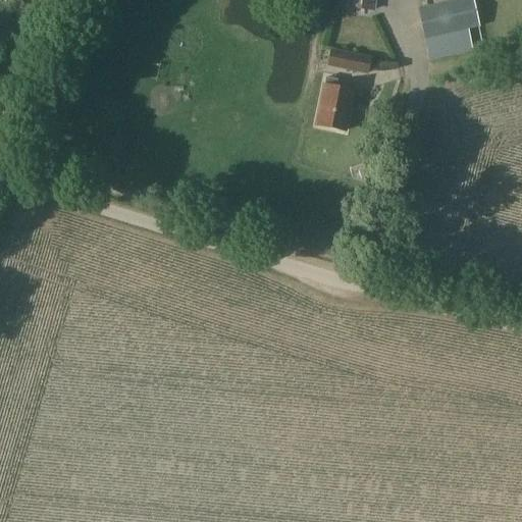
[(372,0),(347,0),(346,7),(372,10),(372,0)]
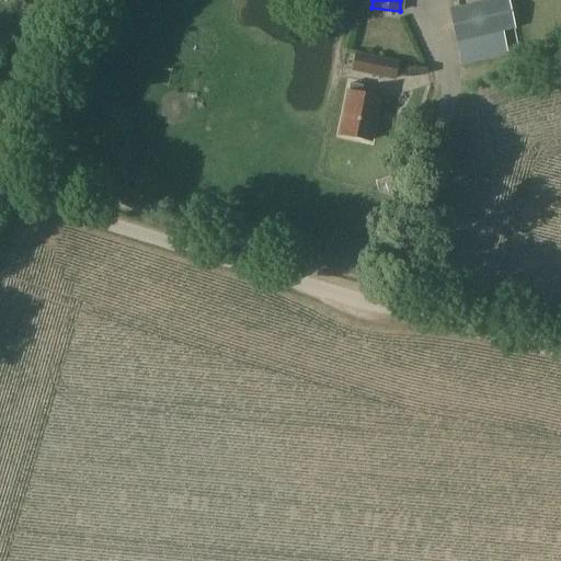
[(497,0),(468,8),(449,12),(456,42),(501,31),(514,29),(506,0),(497,0)]
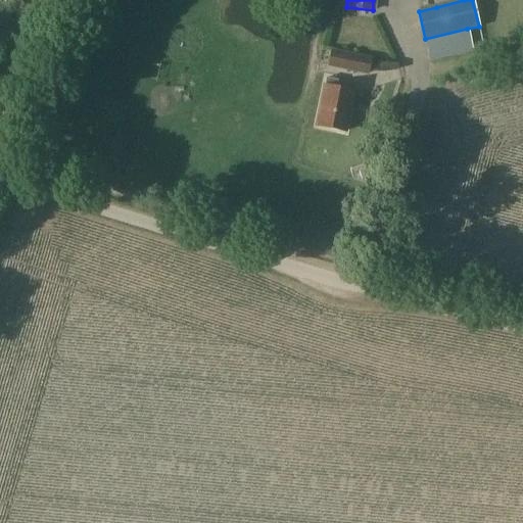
[(328,67),(368,76),(371,59),(331,51),(328,67)]
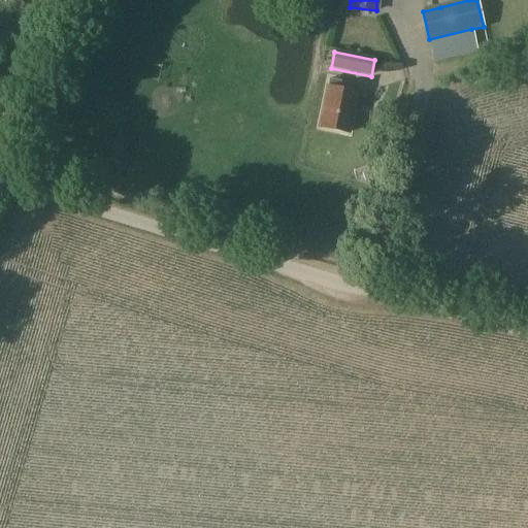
[(328,78),(326,87),(325,87),(318,127),(348,132),(356,93),(339,90),(341,81),(328,78)]
